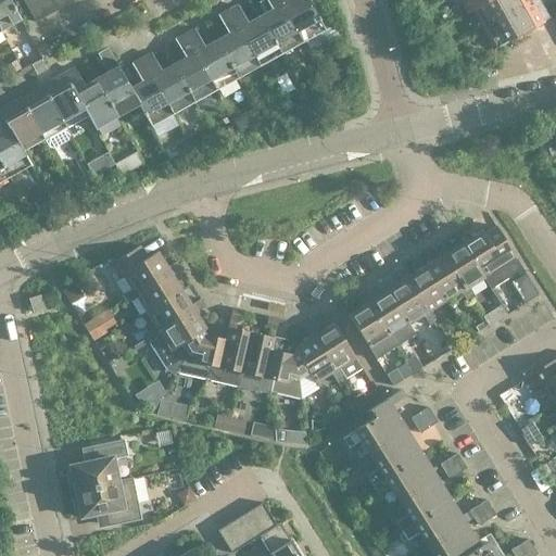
[(0,0),(0,32),(20,22),(9,1),(8,0),(0,0)]
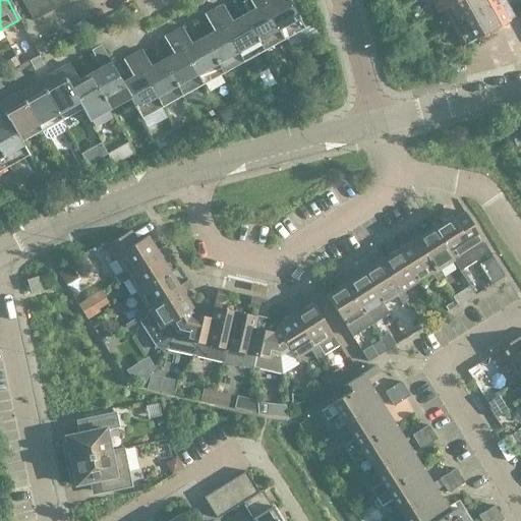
[(43,15),(35,1),(34,0),(20,0),(33,21),(43,15)]
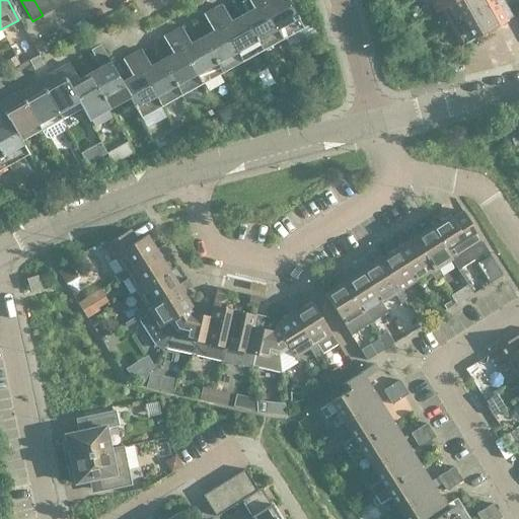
[(53,10),(48,1),(47,0),(33,0),(34,1),(43,15),(53,10)]
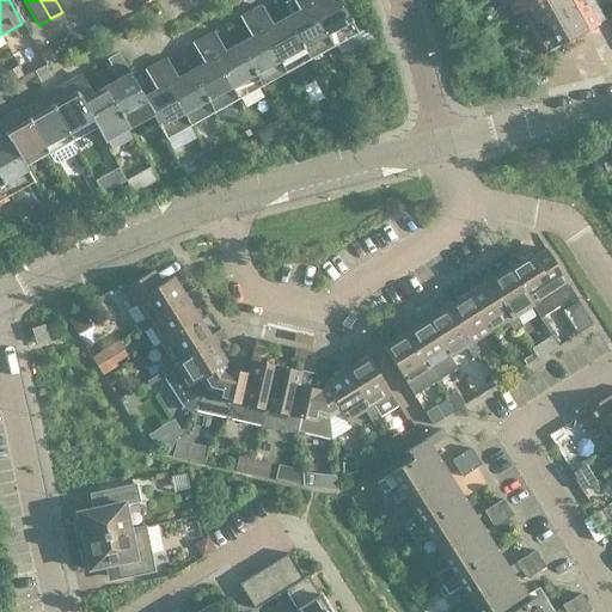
[(74,5),(73,1),(72,0),(55,0),(56,1),(62,12),(74,5)]
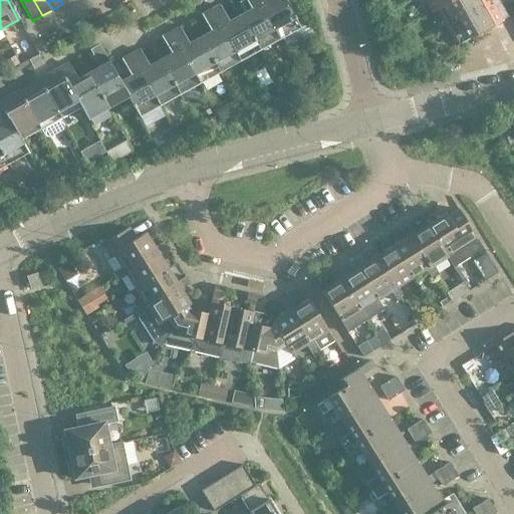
[(278,39),(257,1),(256,0),(244,0),(250,10),(239,16),(259,50),(278,39)]
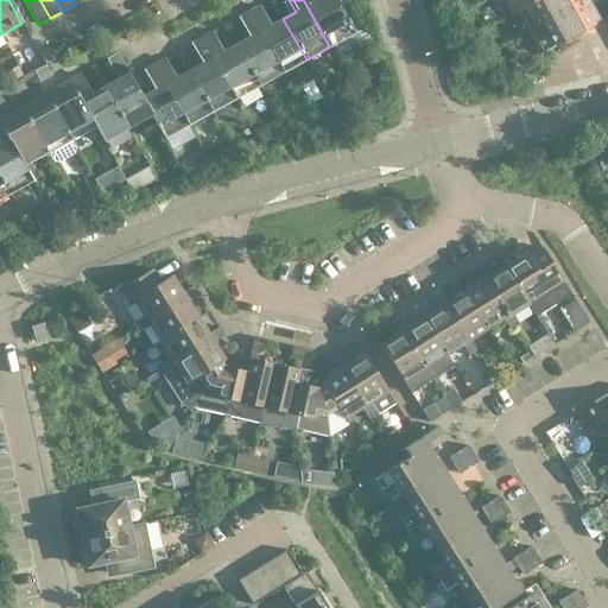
[(335,0),(320,0),(318,1),(317,0),(303,0),(304,1),(329,46),(354,33),(335,0)]
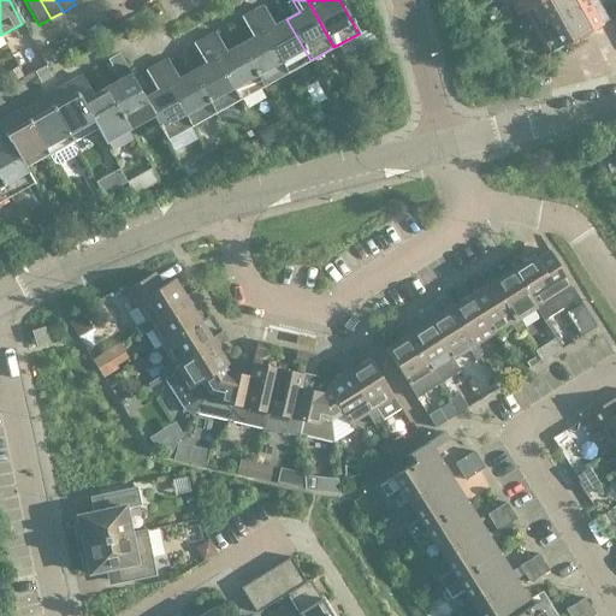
[(505,0),(515,16),(521,12),(543,0),(505,0)]
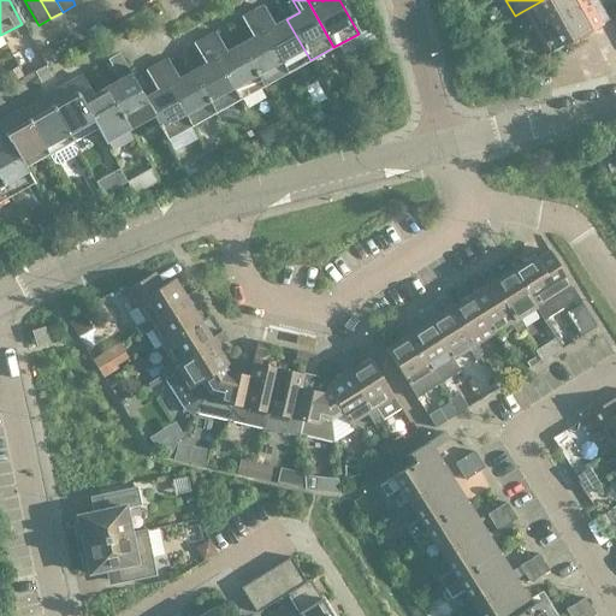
[(578,11),(596,1),(596,0),(543,0),(521,12),(533,34),(576,10),(578,11)]
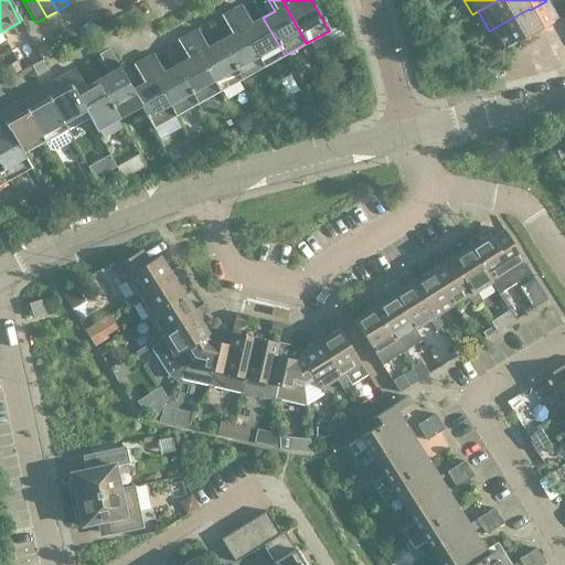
[(557,20),(547,1),(546,1),(530,10),(529,9),(489,31),(500,51),(557,20)]
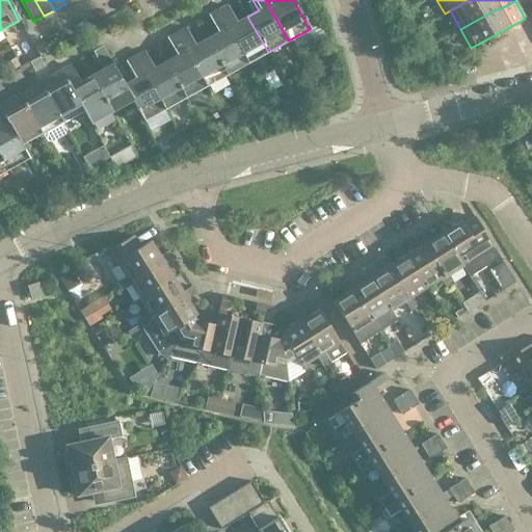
[(268,52),(247,17),(237,23),(227,6),(217,11),(247,63),(268,52)]
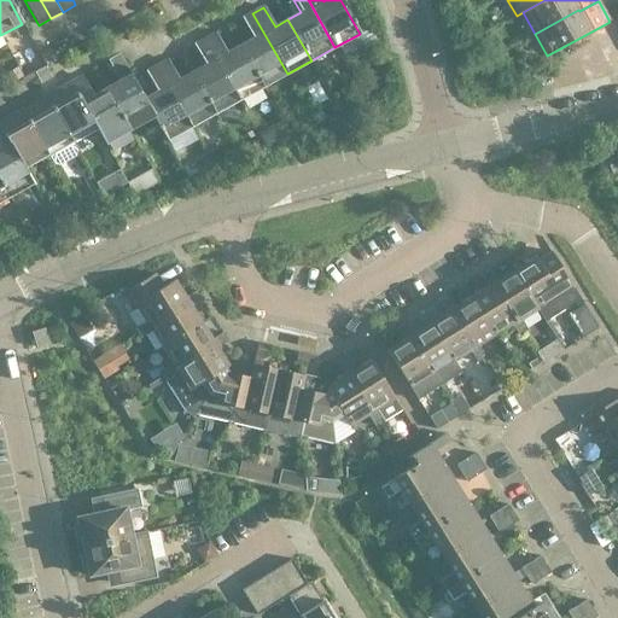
[(262,88),(287,74),(252,13),(242,19),(254,39),(240,46),(262,88)]
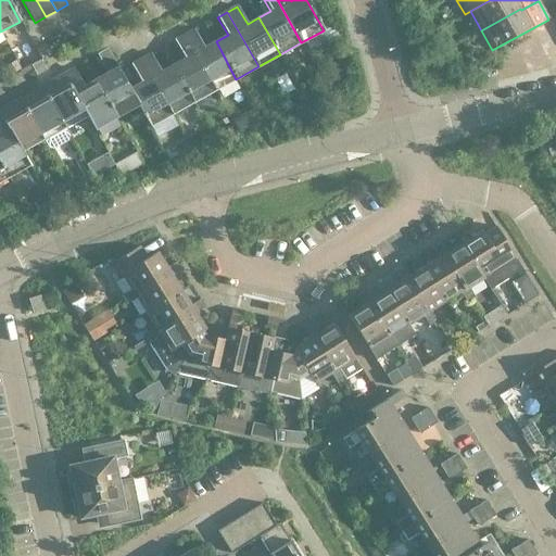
[(236,79),(216,41),(204,48),(194,30),(184,36),(214,91),(236,79)]
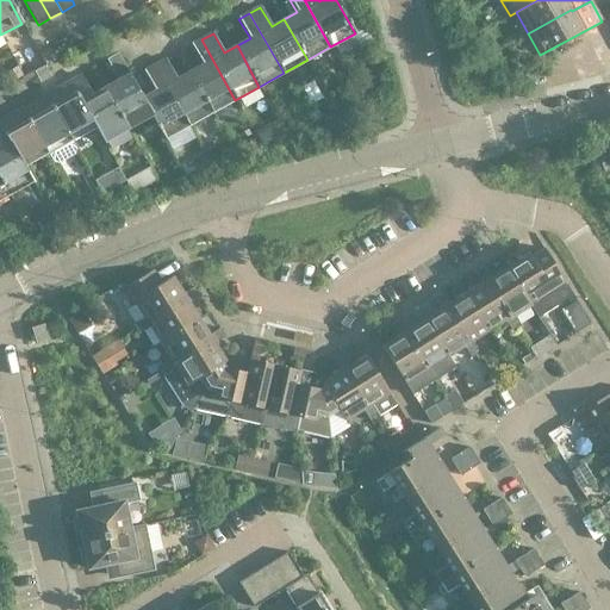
[(212,113),(235,100),(201,39),(191,45),(201,64),(190,72),(212,113)]
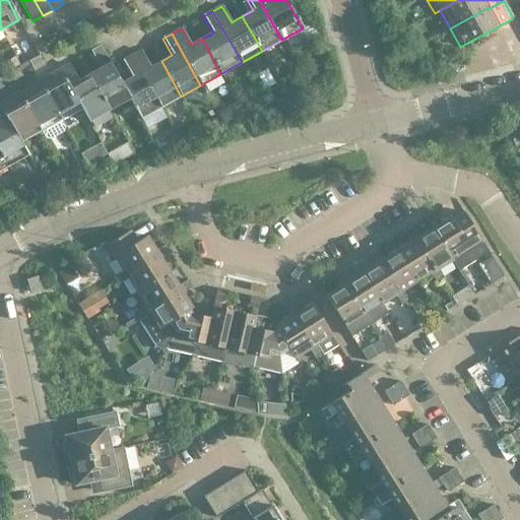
[(121,83),(112,66),(101,47),(91,52),(101,69),(89,75),(109,110),(128,99),(139,119),(140,119),(121,83)]
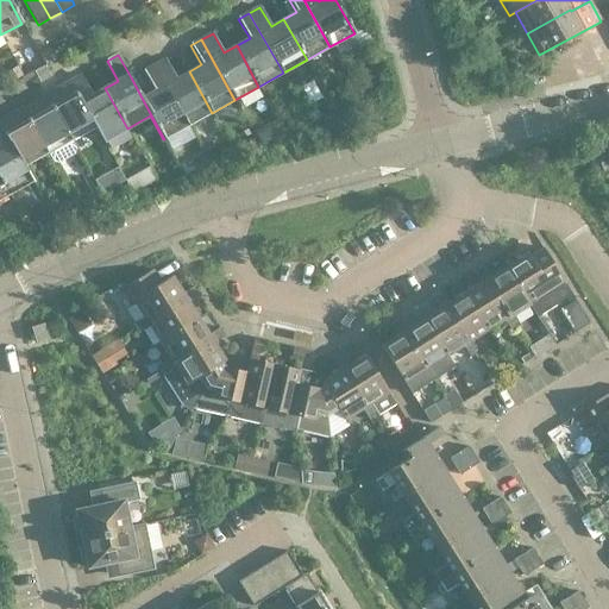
[(212,113),(189,71),(176,79),(165,60),(155,66),(188,126),(212,113)]
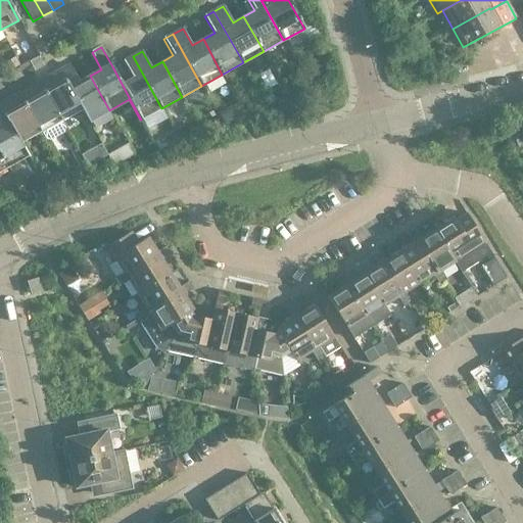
[(141,120),(161,108),(133,56),(124,61),(133,78),(122,84),(141,120)]
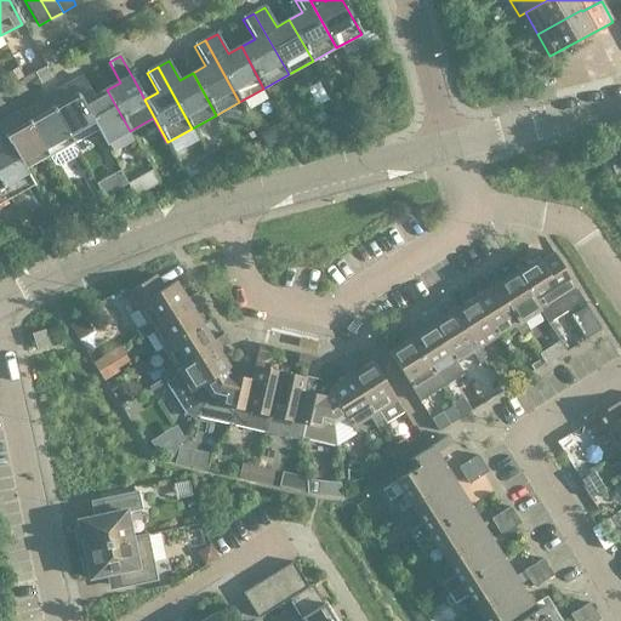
[(130,131),(107,90),(93,97),(83,77),(70,84),(96,130),(104,144),(130,131)]
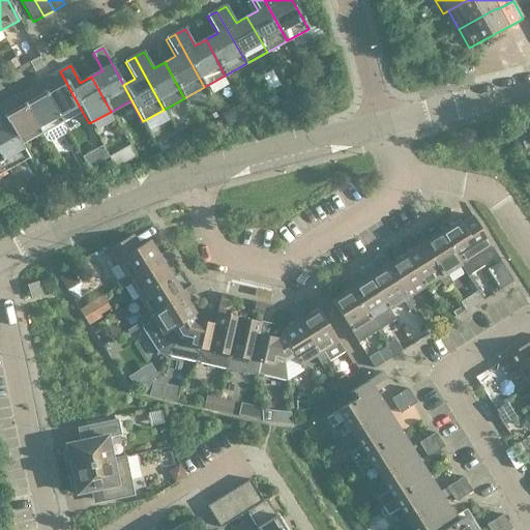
[(62,122),(82,111),(60,71),(39,83),(62,122)]
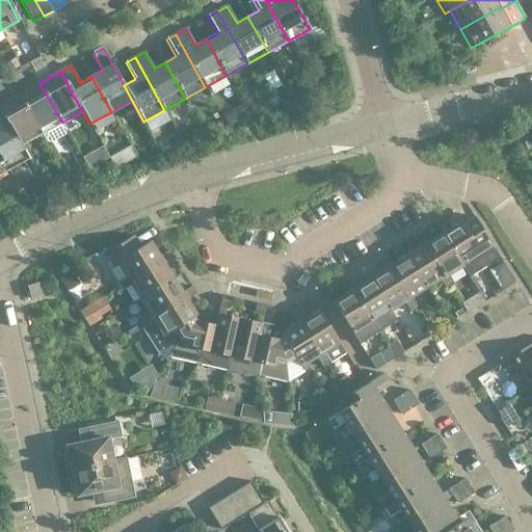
[(67,131),(62,123),(40,83),(19,95),(42,134),(46,142),(52,143),(65,135),(67,131)]
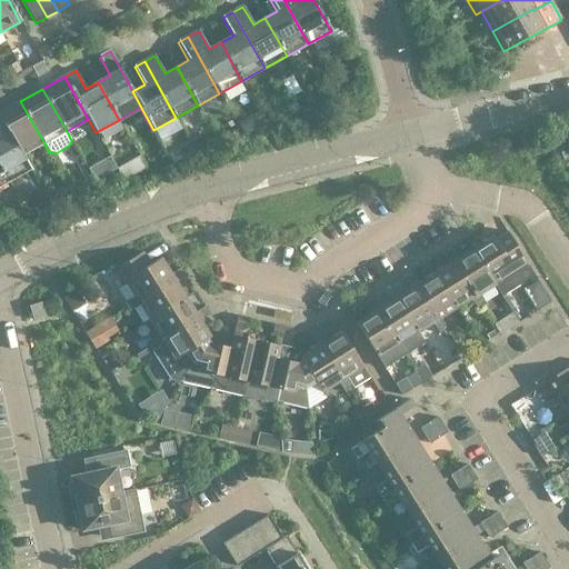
[(0,116),(23,156),(45,143),(20,101),(0,111),(0,116)]
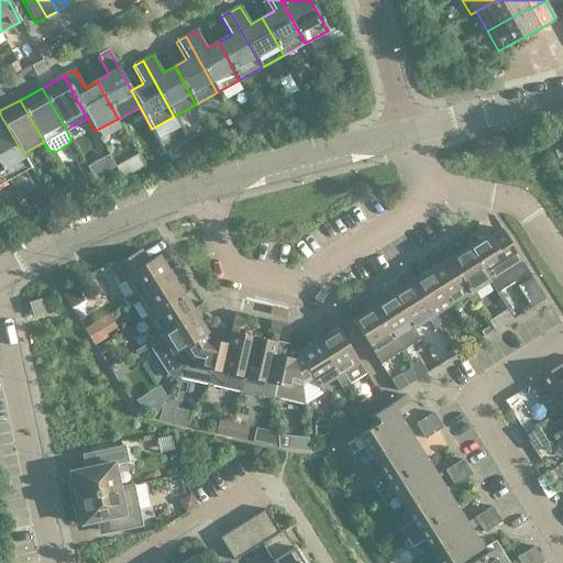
[(30,168),(23,154),(0,114),(0,165),(9,180),(30,168)]
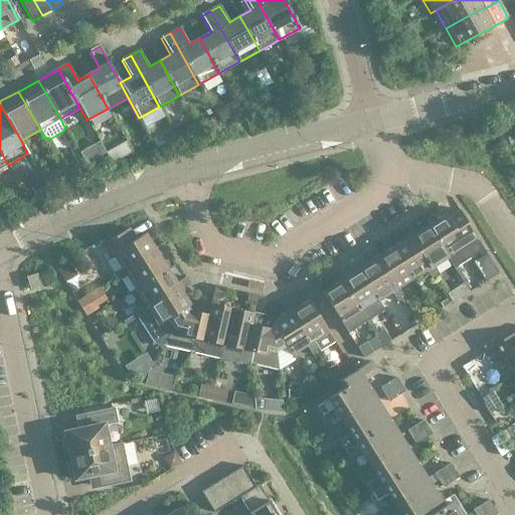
[(483,249),(477,238),(458,209),(447,217),(445,214),(426,225),(447,258),(454,268),(483,249)]
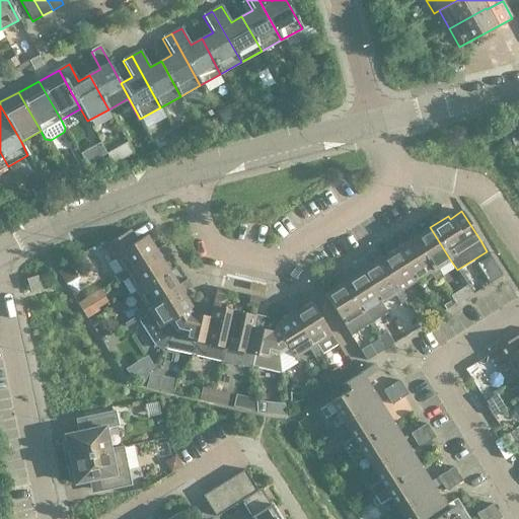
[(450,260),(430,227),(416,236),(410,227),(403,231),(410,240),(413,238),(433,271),(436,269),(450,260)]
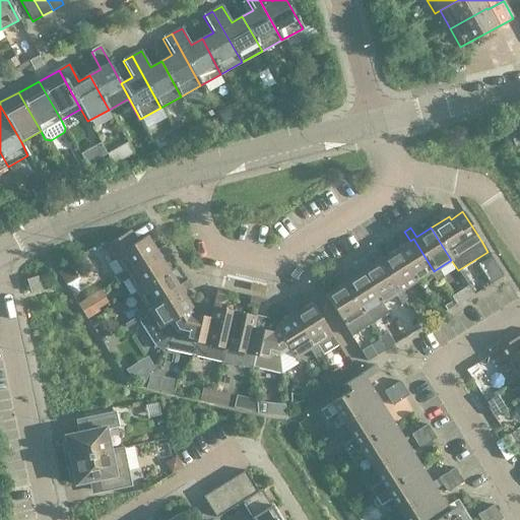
[(157,254),(155,251),(146,236),(136,242),(130,231),(107,245),(123,271),(114,277),(118,284),(127,278),(125,274),(157,254)]
